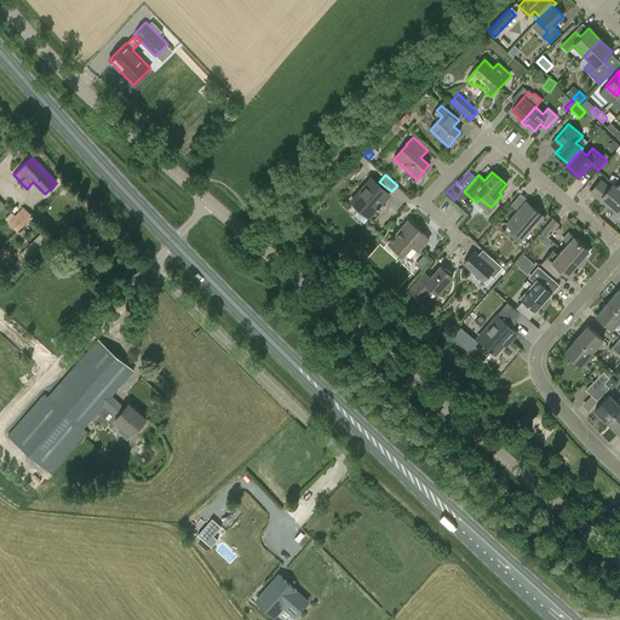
[(369,218),(390,195),(371,178),(351,201),(369,218)]
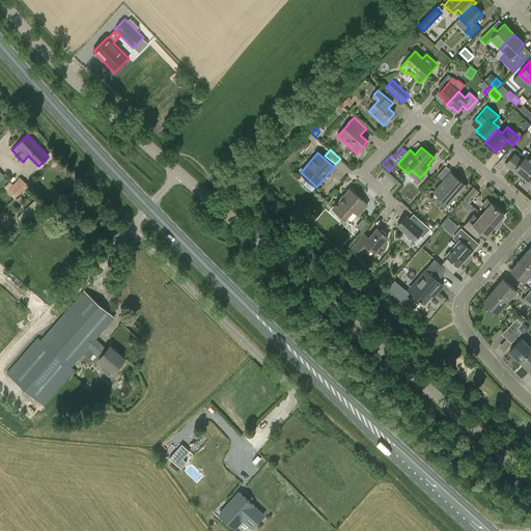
[(530,162),(528,160),(525,157),(522,161),(514,155),(506,164),(512,170),(520,176),(522,174),(530,182),(530,180),(530,162)]
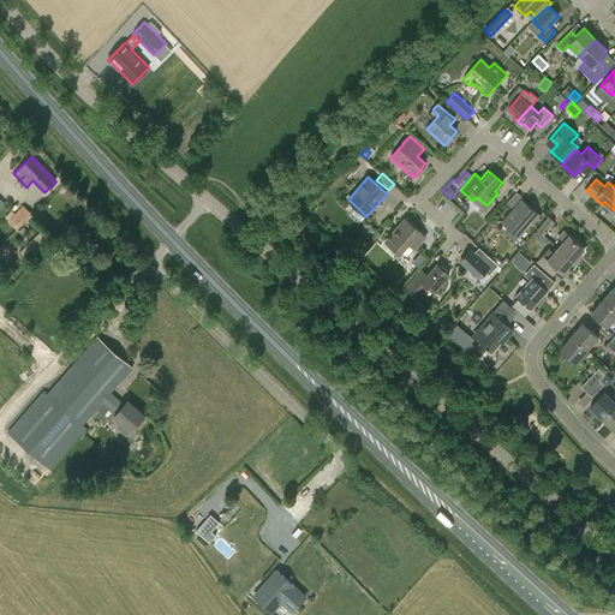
[(514,242),(519,237),(538,214),(524,202),(514,214),(512,212),(502,222),(512,230),(507,234),(514,242)]
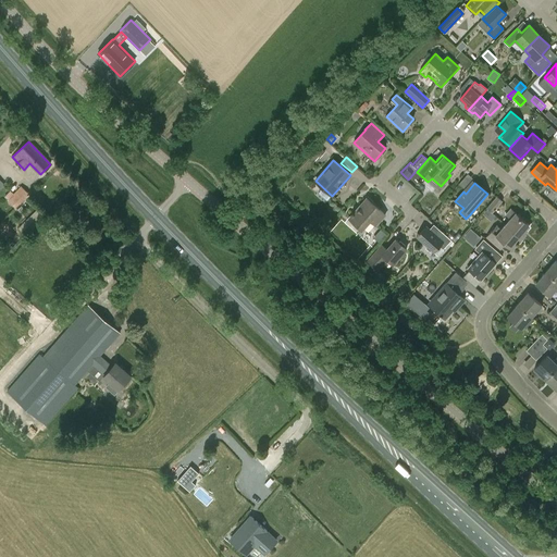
[(15,207),(28,194),(21,186),(15,193),(13,189),(5,197),(8,199),(12,195),(13,197),(9,201),(15,207)]
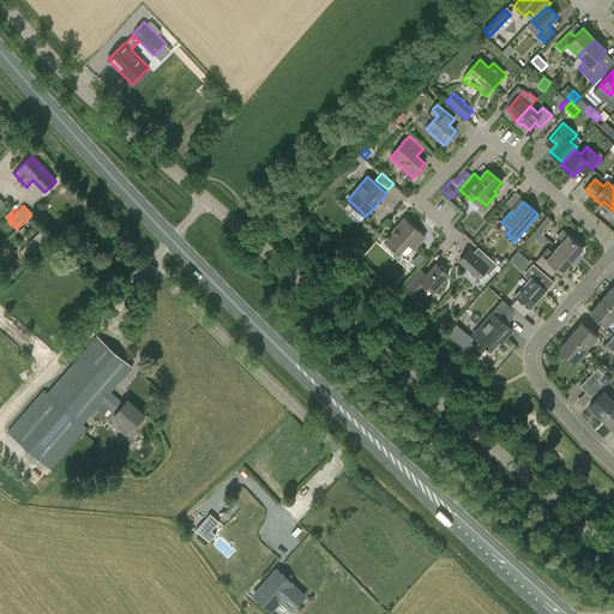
[(547,216),(536,229),(543,235),(554,222),(547,216)]
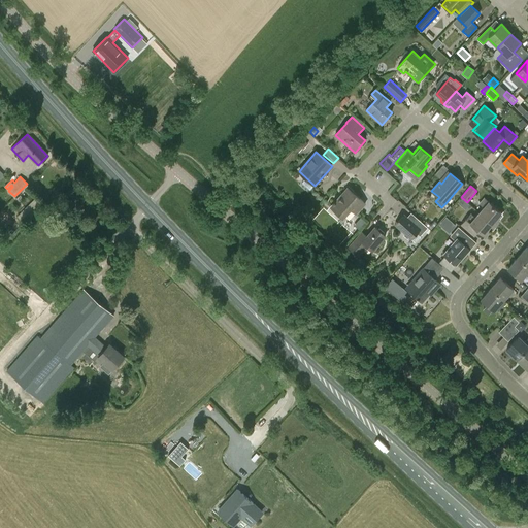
[(360,198),(360,199),(348,188),(330,206),(343,218),(351,209),(357,216),(366,204),(360,198)]
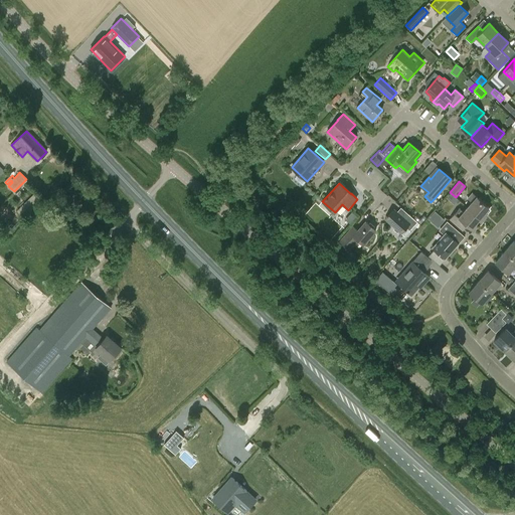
[(489,208),(477,197),(472,193),(467,198),(472,202),(468,207),(482,220),(486,215),(484,213),(489,208)]
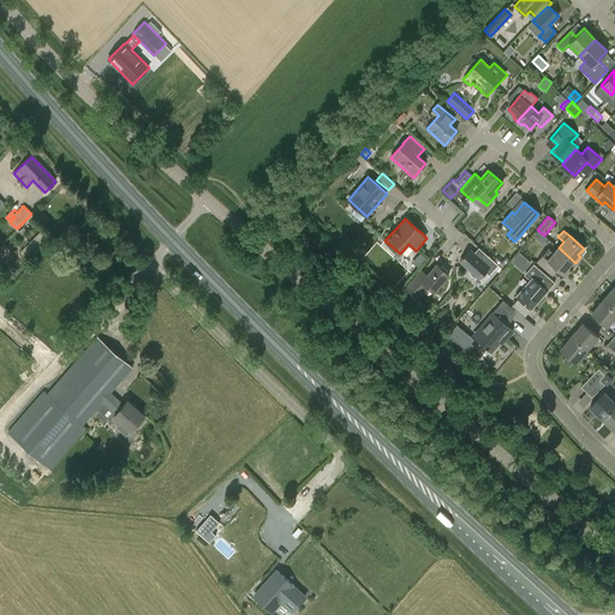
[(559,248),(554,254),(549,249),(537,262),(553,275),(559,269),(565,275),(575,263),(559,248)]
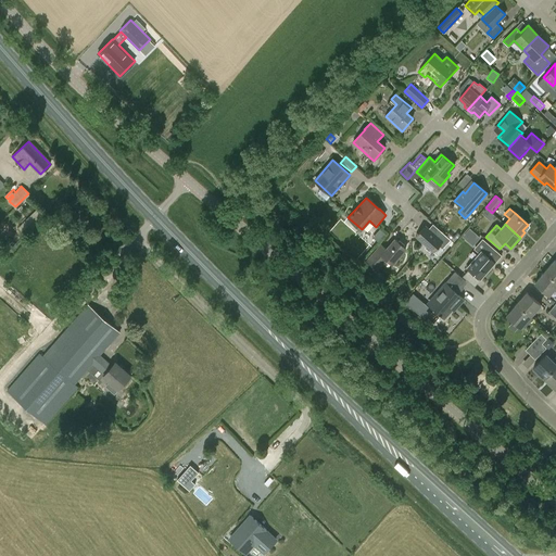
[(381,226),(371,235),(378,242),(388,234),(381,226)]
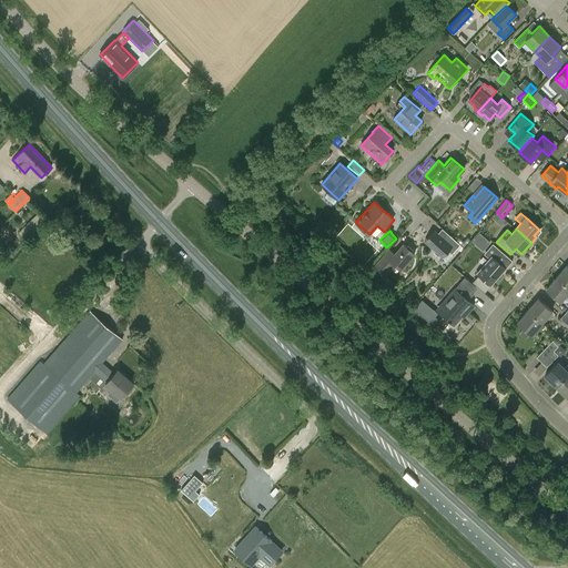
[(446,241),(435,231),(427,239),(428,245),(436,252),(435,254),(438,257),(439,255),(442,257),(447,251),(452,254),(460,245),(450,236),(446,241)]
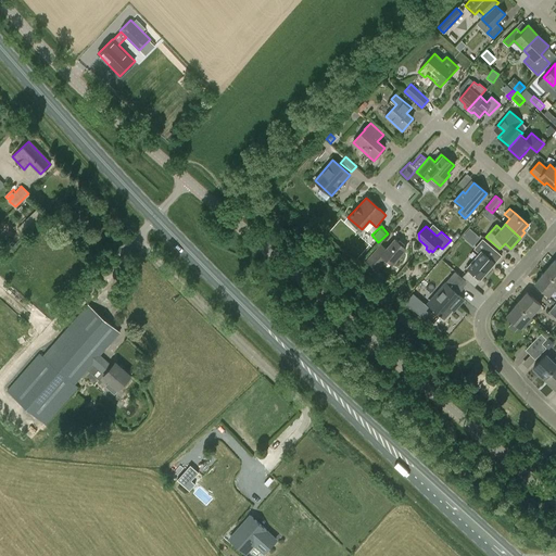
[(477,236),(469,229),(464,235),(471,241),(477,236)]
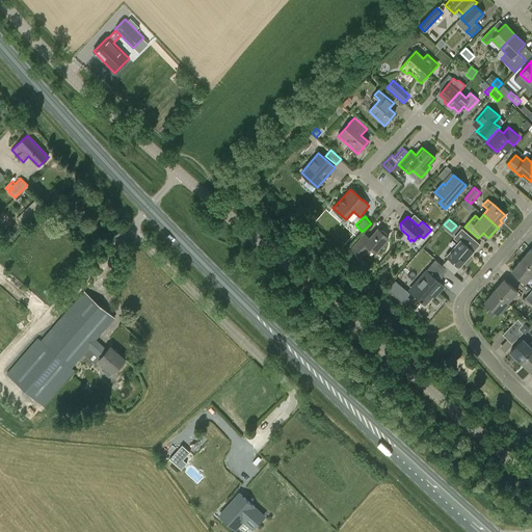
[(351,230),(355,236),(361,232),(356,227),(351,230)]
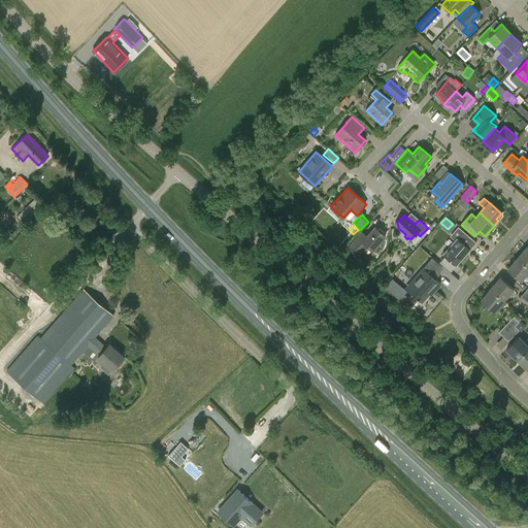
[(374,227),(367,236),(361,231),(348,246),(359,256),(367,246),(372,251),(385,236),(374,227)]
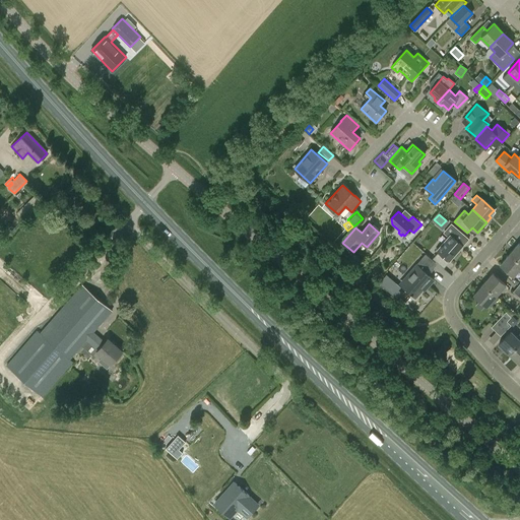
[(443,233),(448,237),(436,250),(449,262),(463,246),(469,239),(451,223),(443,233)]
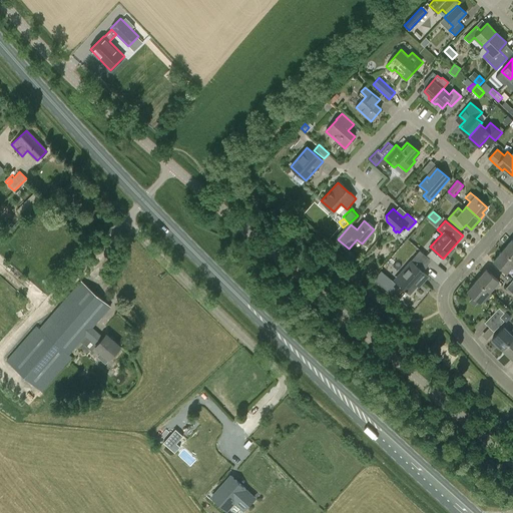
[(512,240),(512,239),(503,250),(512,259),(512,240)]
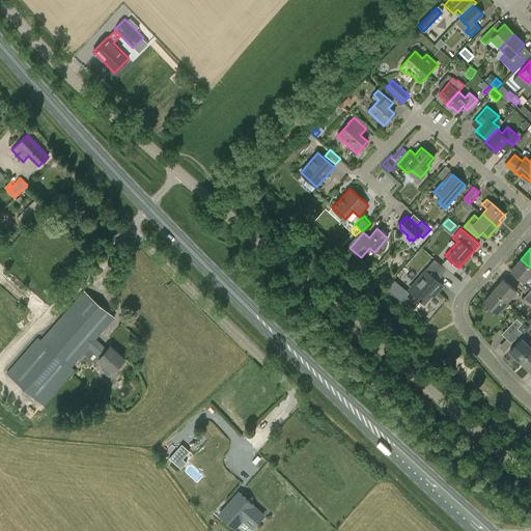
[(530,273),(530,268),(521,259),(510,270),(524,282),(525,281),(530,273)]
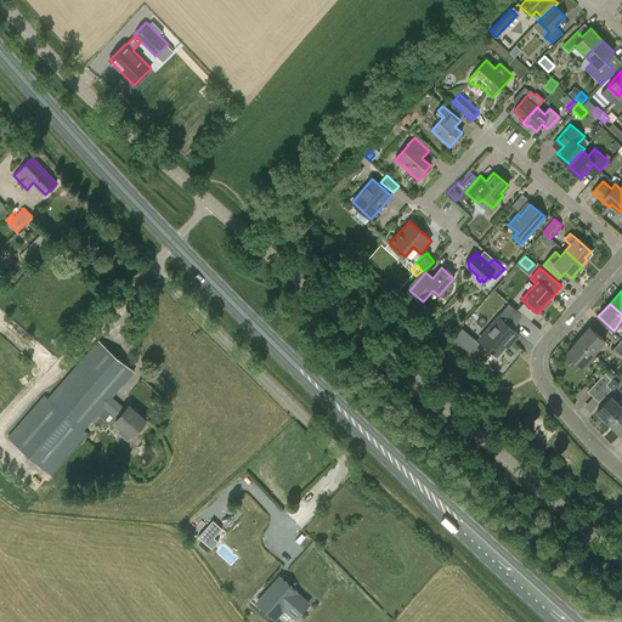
[(474,312),(468,320),(474,324),(480,317),(474,312)]
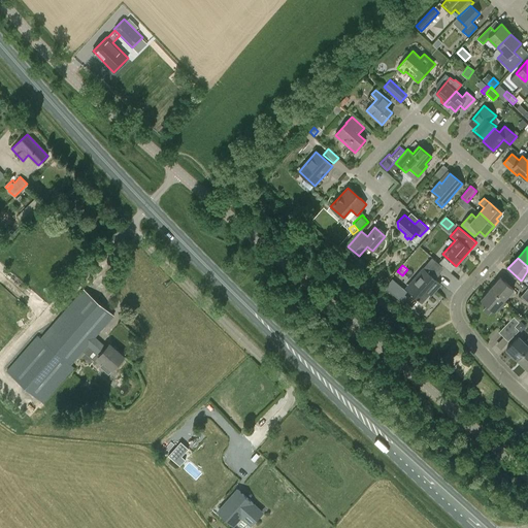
[(435,290),(440,284),(423,268),(406,288),(422,302),(432,291),(433,292),(435,290)]
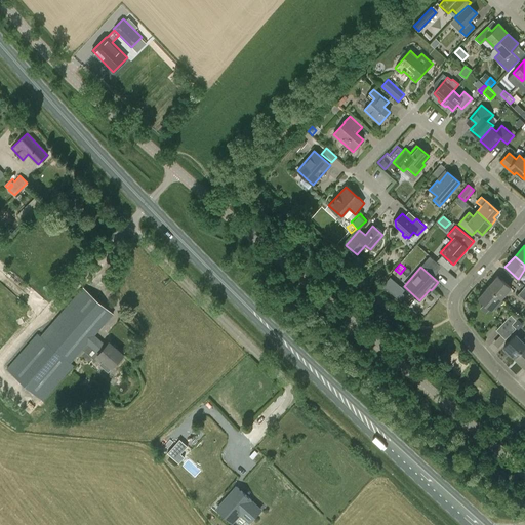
[(488,287),(501,298),(511,287),(497,276),(488,287)]
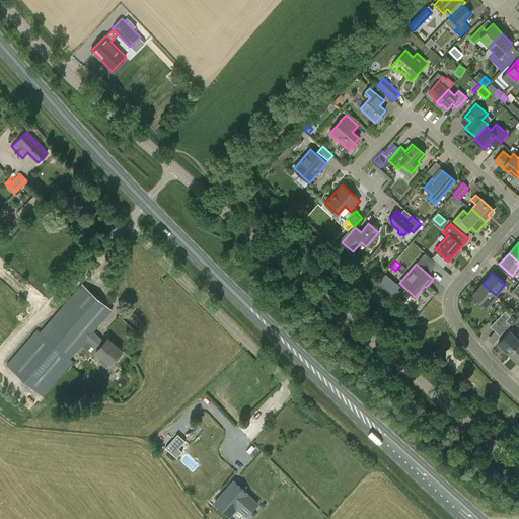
[(378,282),(383,287),(388,281),(383,276),(378,282)]
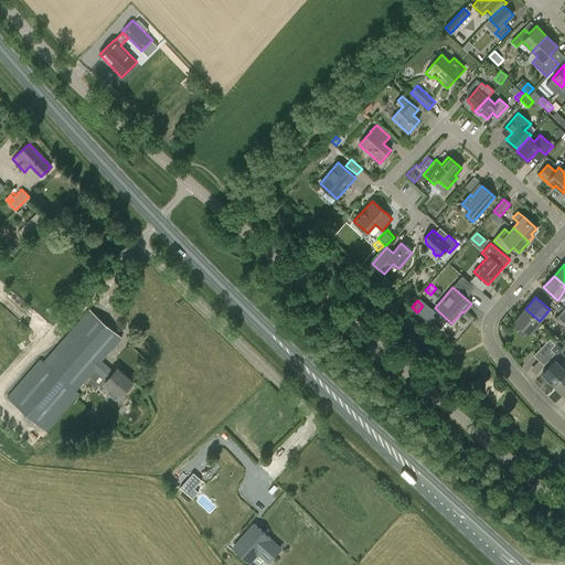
[(114,371),(103,361),(123,338),(89,309),(43,362),(40,360),(35,364),(7,397),(46,432),(80,394),(76,391),(94,370),(106,380),(105,382),(110,387),(107,392),(116,400),(120,395),(120,396),(123,394),(134,382),(117,368),(114,371)]
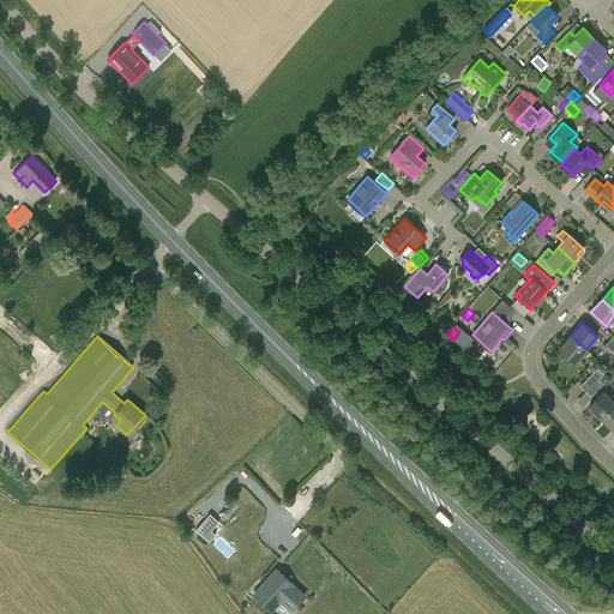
[(587,349),(571,336),(559,348),(575,362),(587,349)]
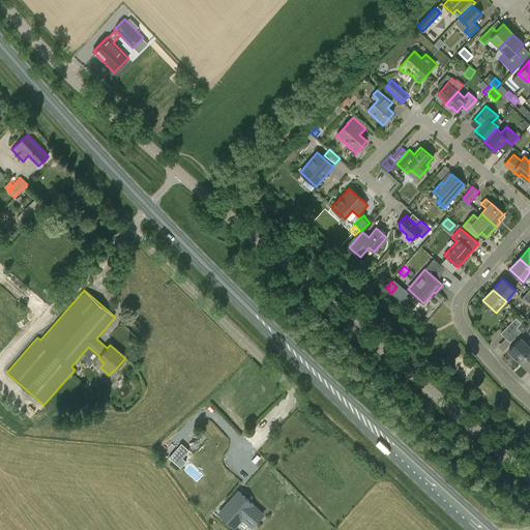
[(516,328),(518,328),(517,327),(521,323),(516,318),(503,331),(501,333),(506,339),(516,328)]
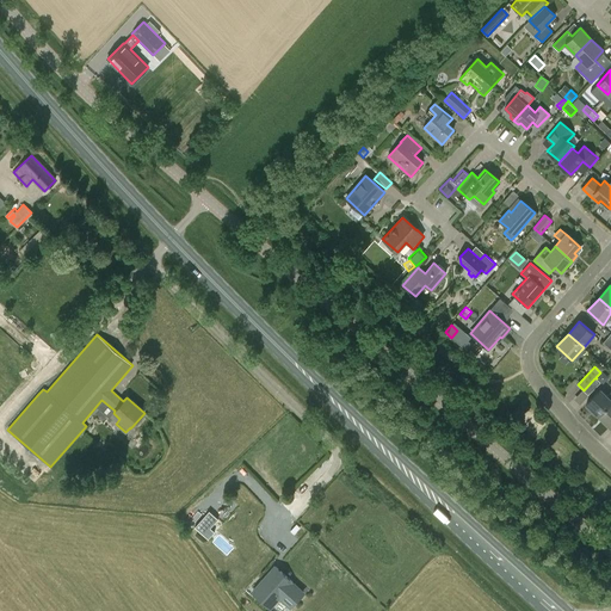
[(594,378),(584,390),(588,395),(600,382),(597,378),(594,378)]
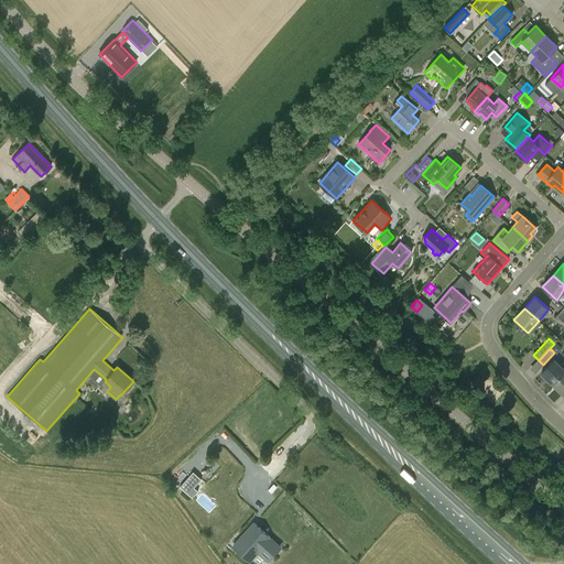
[(563,360),(560,366),(554,359),(541,372),(552,383),(563,371),(563,360)]
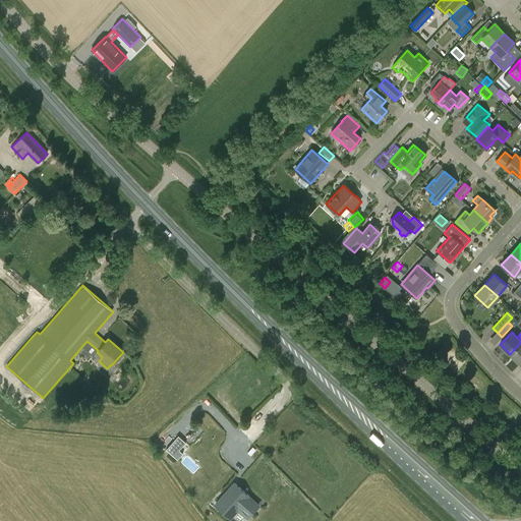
[(520,343),(510,354),(520,364),(520,363),(520,343)]
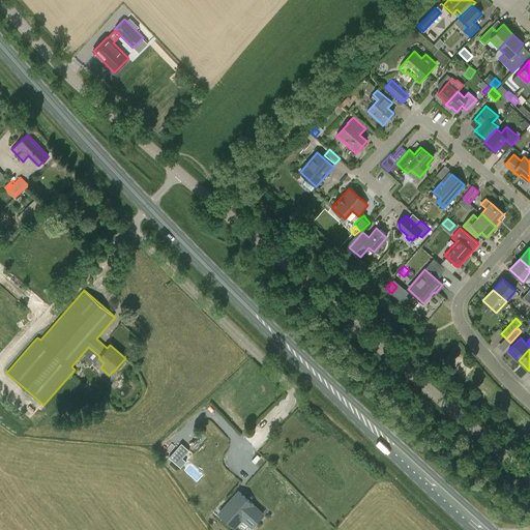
[(231,507),(232,507),(223,518),(234,527),(242,518),(253,526),(262,516),(253,506),(254,505),(242,495),(231,507)]
